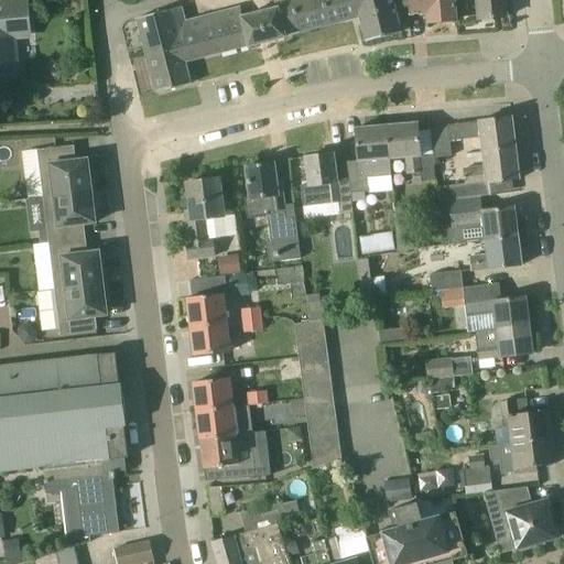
[(0,74),(20,73),(17,40),(32,39),(28,0),(13,0),(0,1),(0,74)]
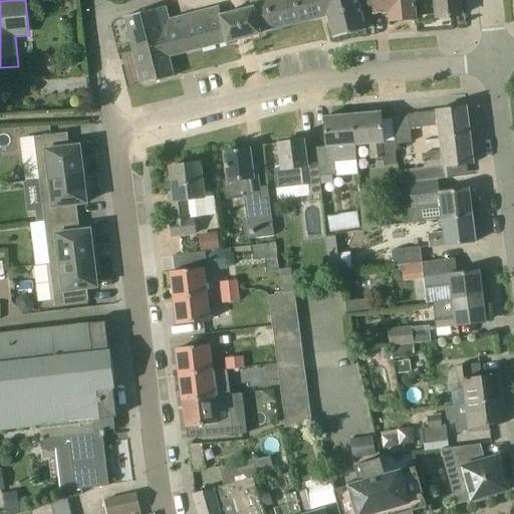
[(260,34),(259,33),(273,29),(265,0),(261,0),(251,3),(252,8),(230,14),(237,40),(260,34)]
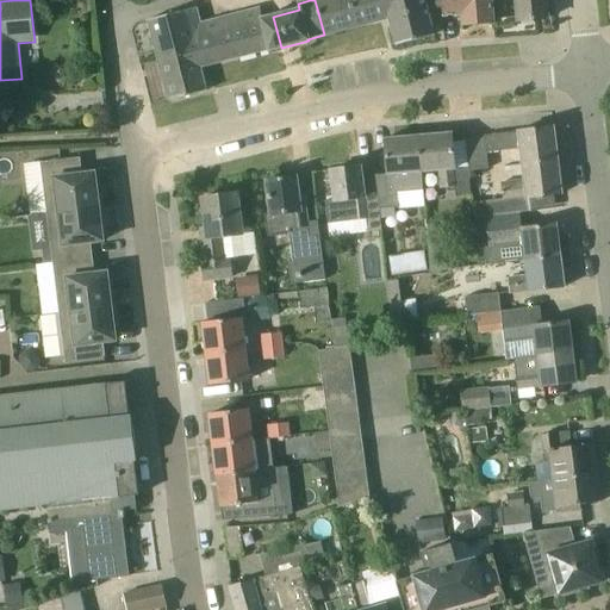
[(315,0),(324,35),(356,27),(349,0),(315,0)]
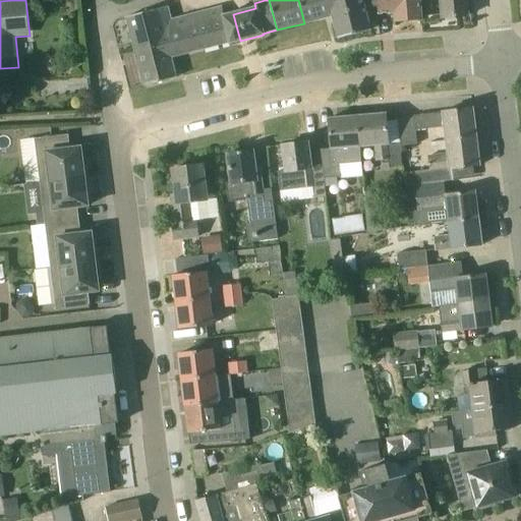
[(298,0),(304,23),(333,16),(328,0),(298,0)]
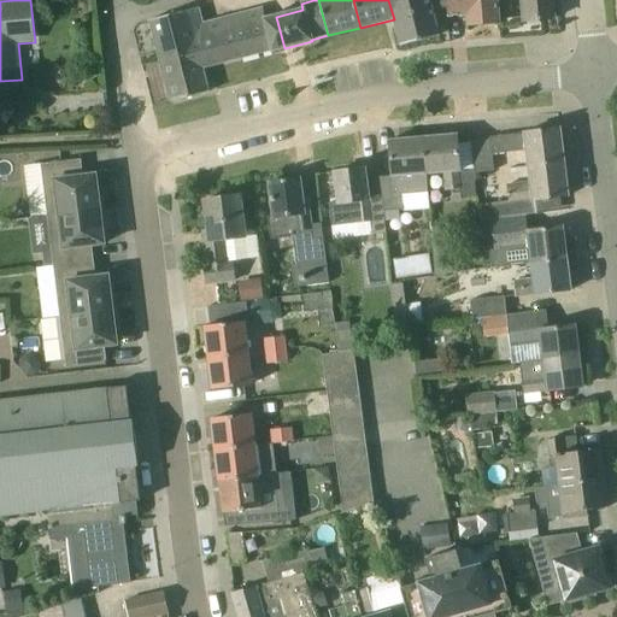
[(388,0),(394,19),(430,10),(429,1),(430,0),(429,0),(388,0)]
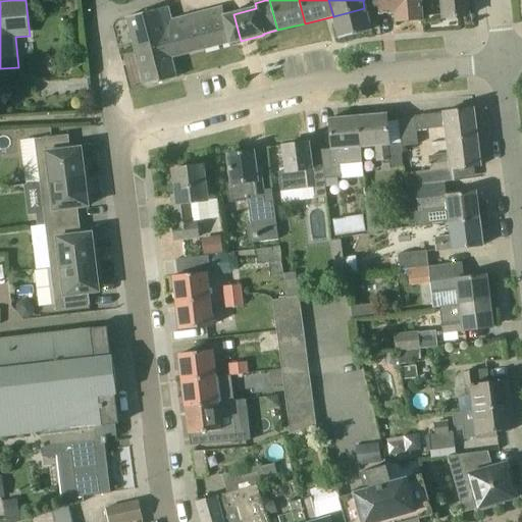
[(367,0),(364,1),(366,8),(366,9),(378,6),(377,0),(367,0)]
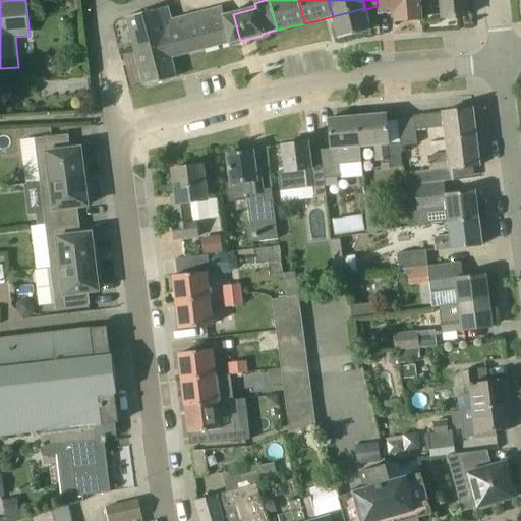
[(421,20),(419,0),(377,0),(378,6),(378,14),(395,12),(395,22),(421,20)]
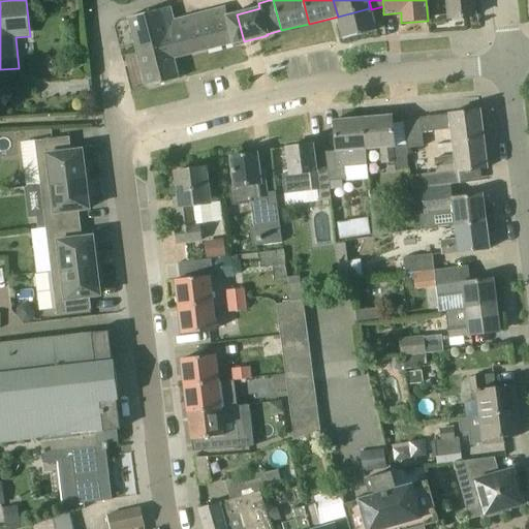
[(446,0),(448,19),(452,19),(452,22),(462,21),(462,18),(475,17),(473,0),(446,0)]
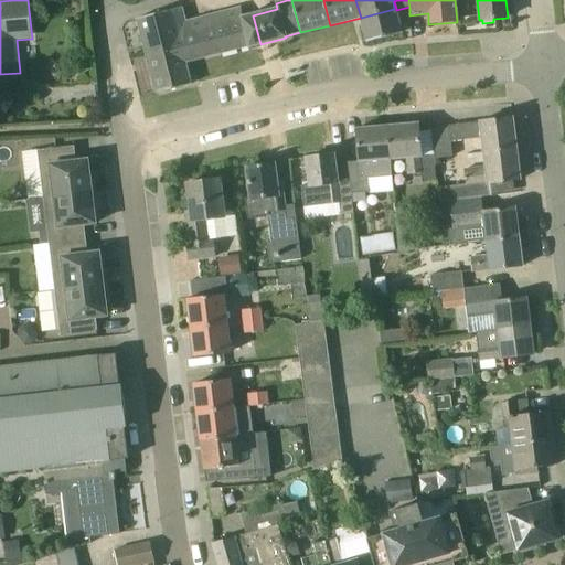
[(191,45),(188,33),(184,20),(181,8),(137,19),(147,57),(191,45)]
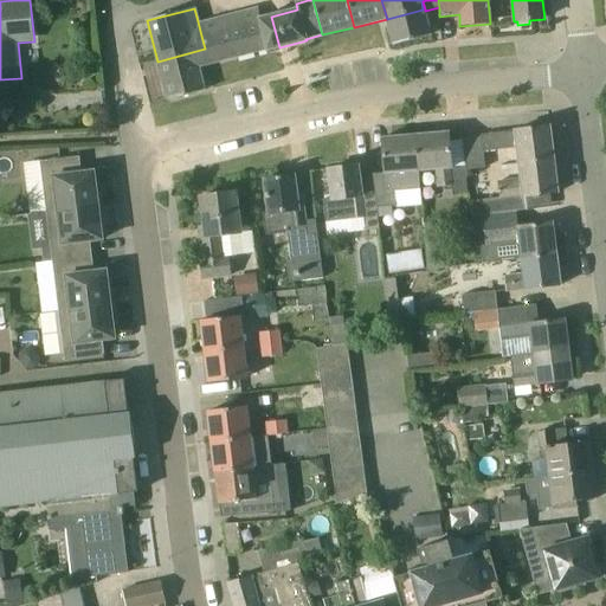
[(260,19),(258,8),(257,10),(259,21),(201,36),(205,49),(208,64),(268,49),(268,51),(279,47),(271,17),(260,19)]
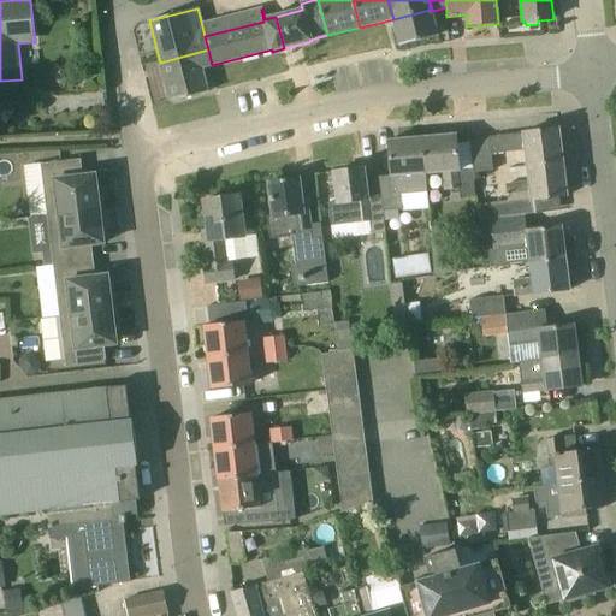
[(439,36),(432,11),(432,10),(430,10),(394,19),(400,46),(439,36)]
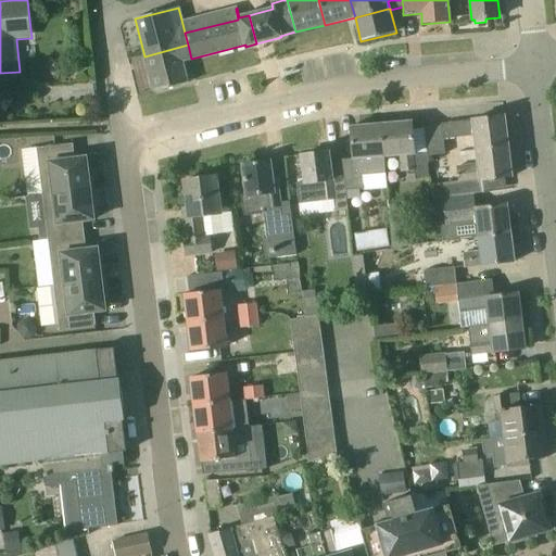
[(182,62),(191,59),(188,45),(144,57),(154,92),(188,84),(182,62)]
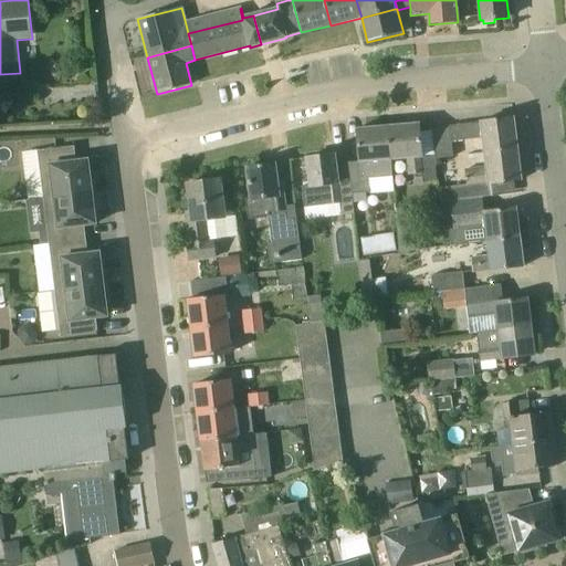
[(483,154),(517,148),(513,117),(449,126),(449,128),(432,129),(436,159),(452,158),(451,143),(482,139),(483,154)]
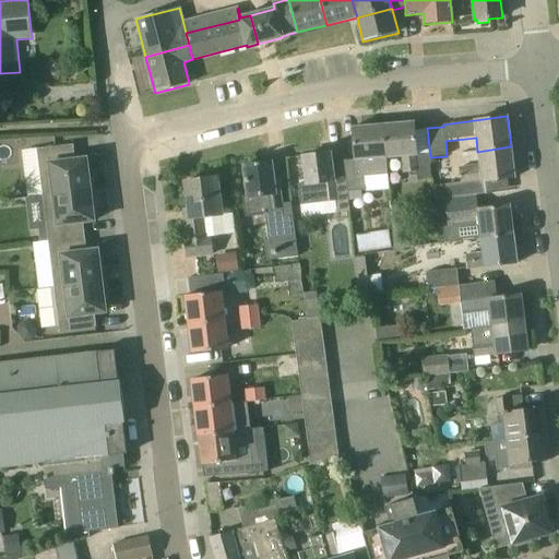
[(416,154),(416,144),(414,122),(383,126),(385,159),(402,158),(403,174),(417,173),(418,181),(430,180),(428,154),(416,154)]
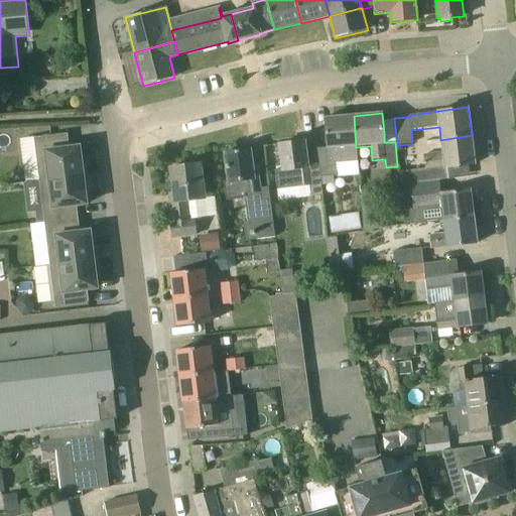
[(356,147),(354,116),(325,118),(328,147),(316,148),(318,165),(320,177),(337,176),(336,162),(340,162),(340,163),(357,162),(356,147)]
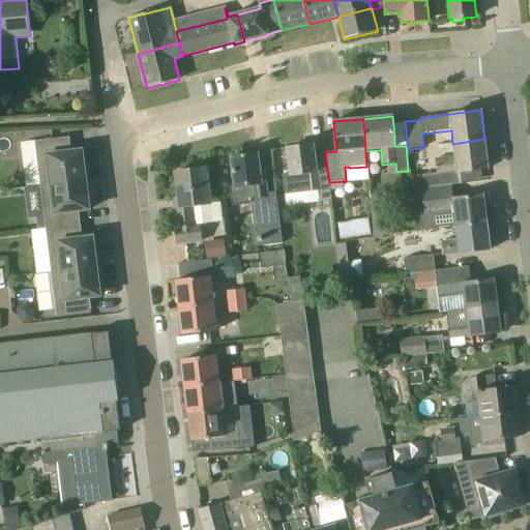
[(82,150),(71,151),(69,137),(35,142),(40,185),(89,179),(87,162),(83,162),(82,150)]
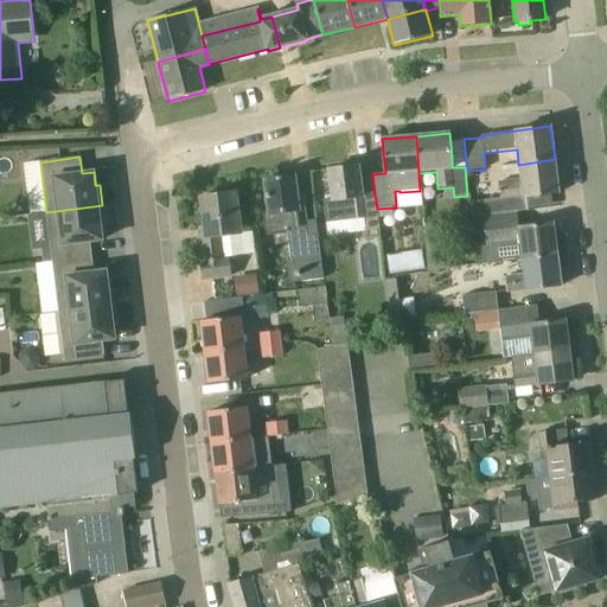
[(550,195),(558,193),(555,159),(518,165),(519,181),(499,183),(500,199),(470,202),(471,218),(553,208),(550,195)]
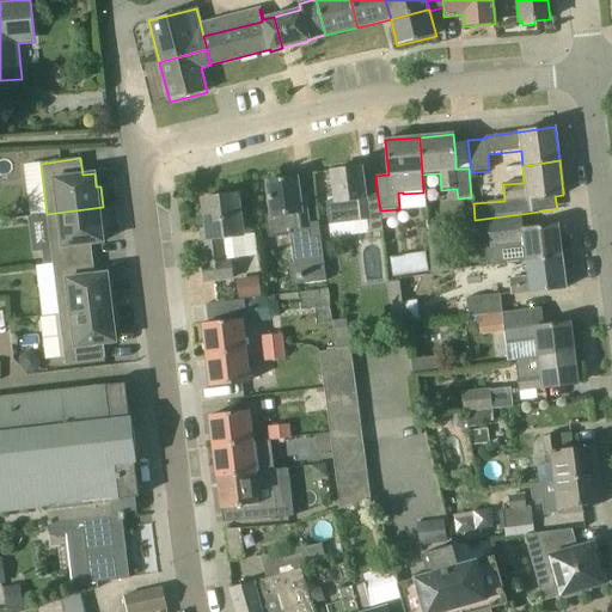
[(362,167),(331,171),(335,203),(353,202),(354,221),(367,220),(368,233),(383,232),(380,210),(378,196),(365,197),(362,167)]
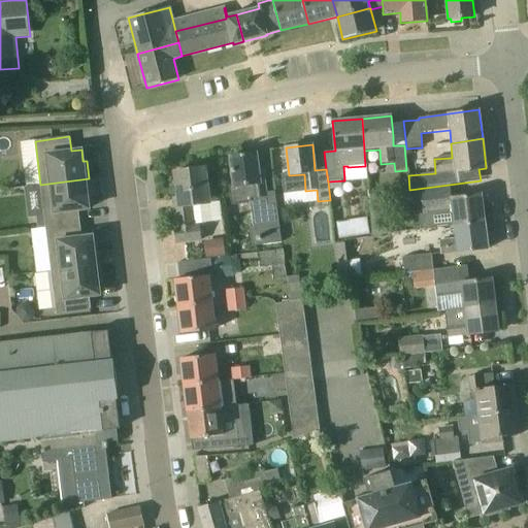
[(266,193),(265,189),(263,169),(259,169),(257,154),(230,157),(234,187),(230,188),(233,205),(251,203),(254,228),(250,229),(252,248),(282,243),(274,192),(266,193)]
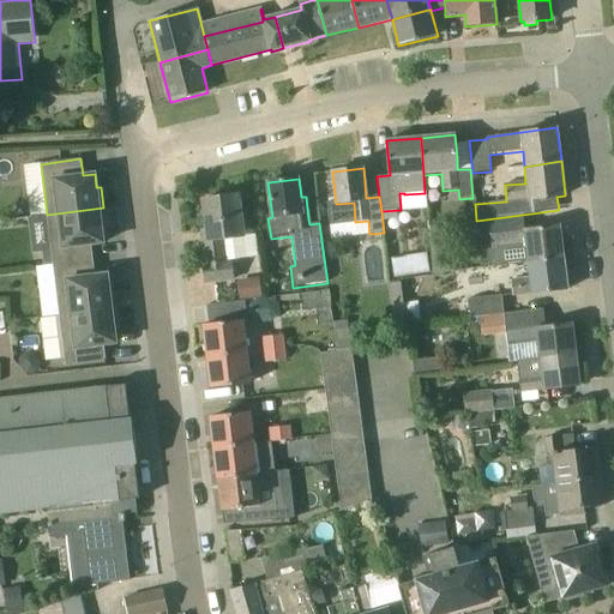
[(244,238),(241,218),(238,194),(204,199),(209,239),(203,240),(206,265),(202,265),(204,283),(235,278),(233,260),(257,257),(254,236),(244,238)]
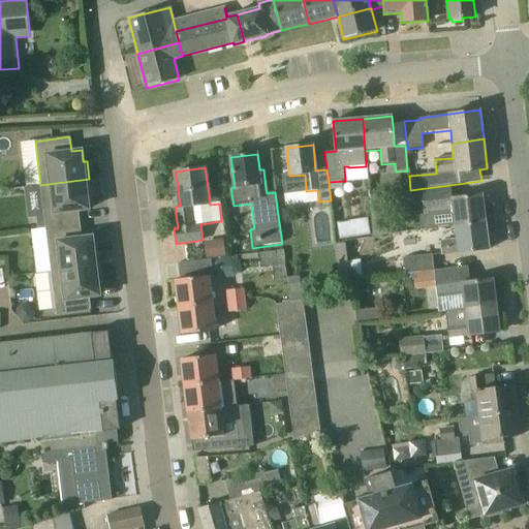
[(88,197),(92,197),(89,179),(40,185),(47,229),(81,225),(79,211),(89,209),(88,197)]
